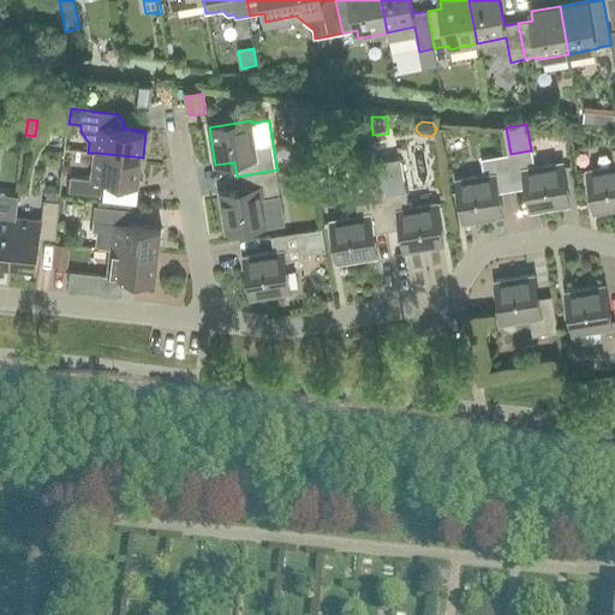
[(614,148),(611,149),(614,166),(587,171),(595,213),(614,208),(614,148)]
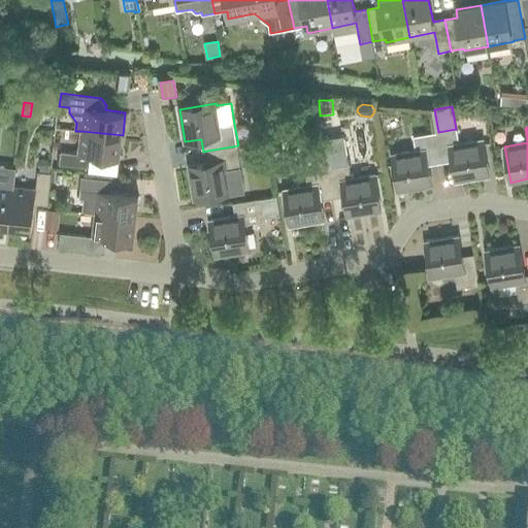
[(460,143),(458,133),(458,129),(456,129),(438,132),(435,132),(440,163),(453,161),(457,182),(489,175),(483,139),(460,143)]
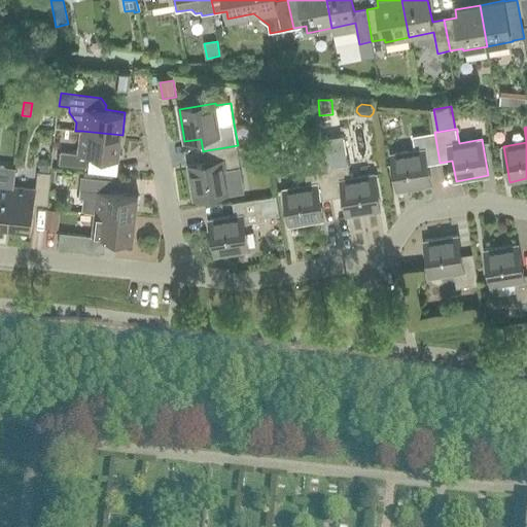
[(119,157),(123,135),(81,131),(79,153),(62,151),(61,164),(88,167),(90,154),(119,157)]
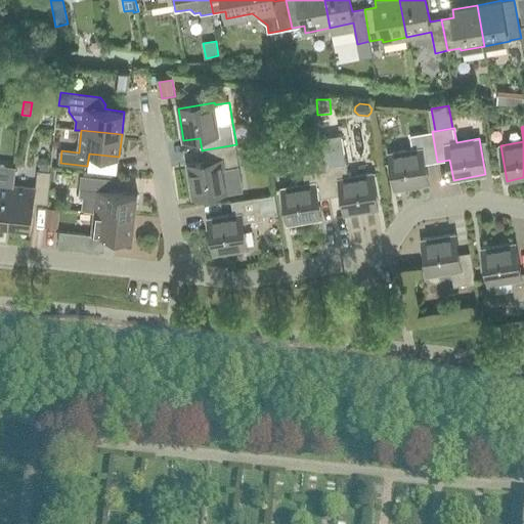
[(437,162),(432,131),(410,135),(413,149),(390,154),(396,189),(429,184),(425,164),(437,162)]
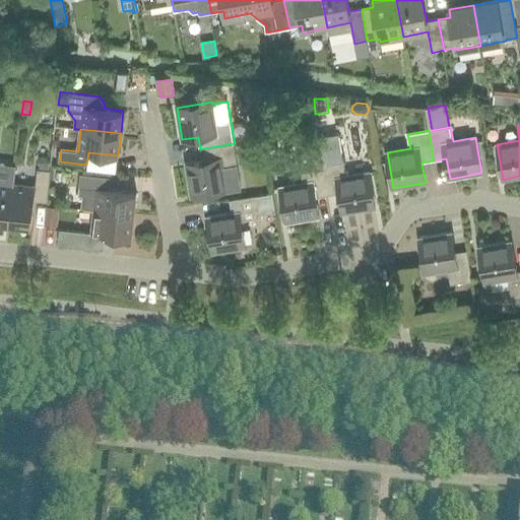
[(343,213),(375,207),(370,172),(346,175),(339,133),(319,136),(322,155),(324,169),(323,169),(328,195),(340,193),(343,213)]
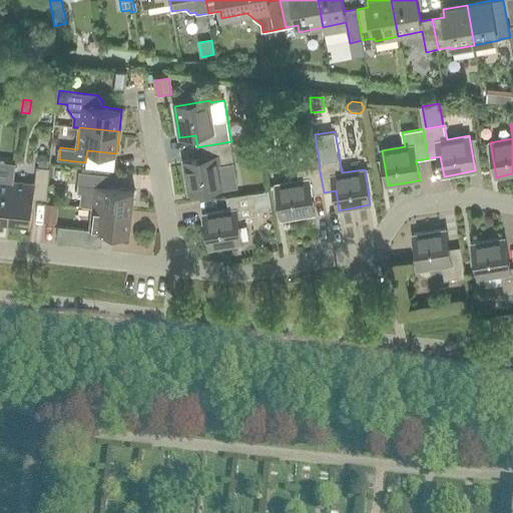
[(234,162),(231,141),(201,146),(203,158),(183,161),(189,193),(224,187),(220,164),(234,162)]
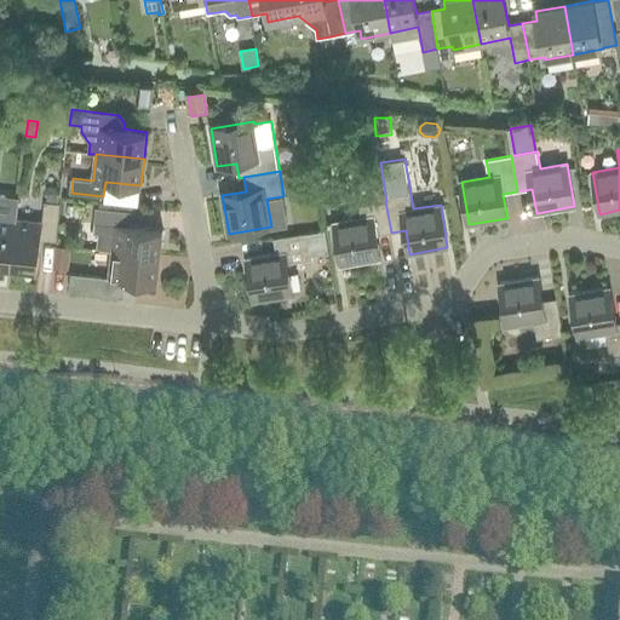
[(386,201),(384,185),(369,189),(373,204),(385,201),(386,201)]
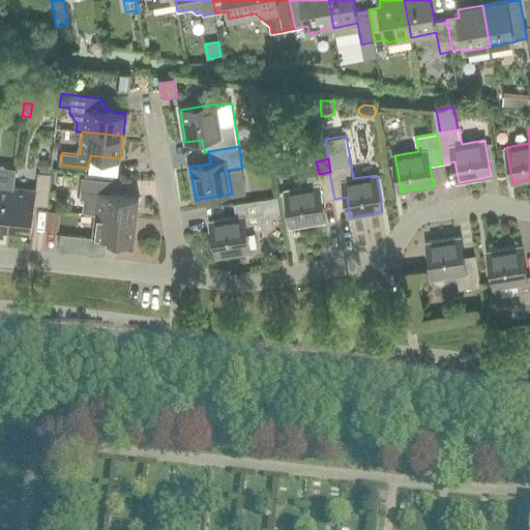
[(36,189),(15,187),(10,228),(33,231),(36,200),(49,201),(52,174),(38,172),(36,189)]
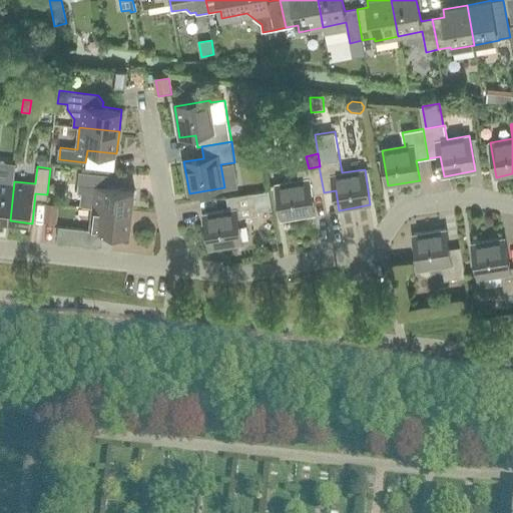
[(319,166),(309,168),(298,170),(300,180),(277,183),(283,219),(315,214),(312,194),(324,192),(319,166)]
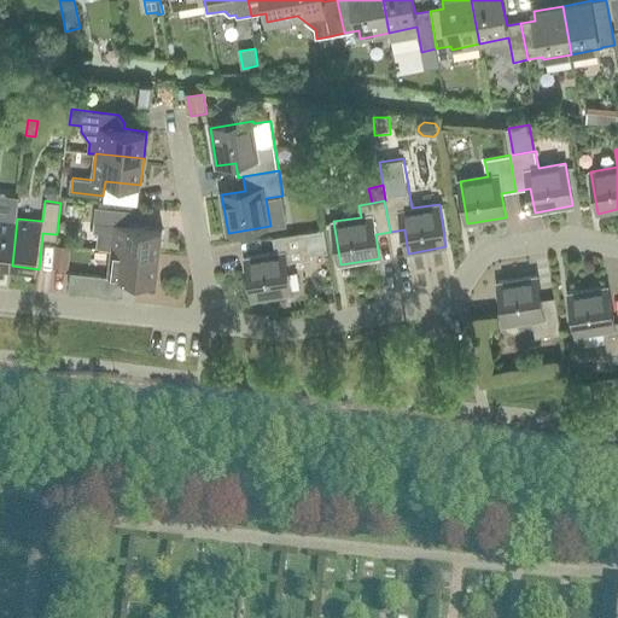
[(97,207),(94,222),(93,232),(101,233),(100,249),(112,250),(161,255),(163,228),(127,225),(129,210),(97,207)]
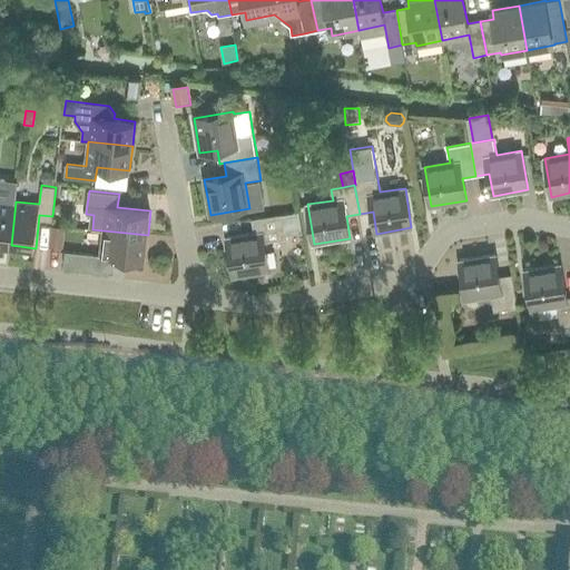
[(0,244),(11,245),(16,202),(0,199),(0,244)]
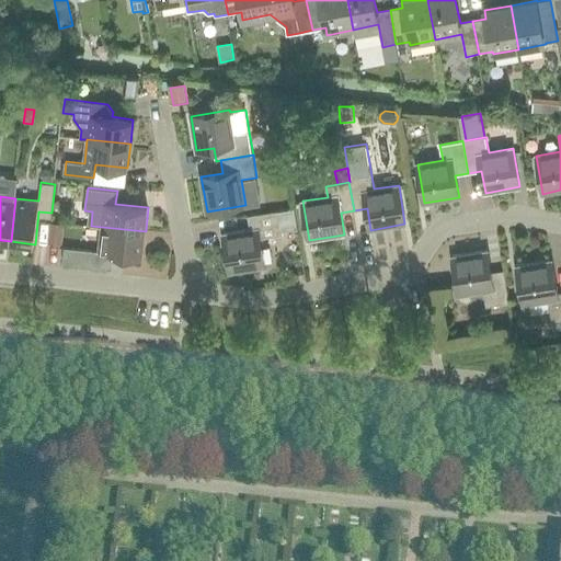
[(290,208),(277,210),(279,224),(293,221),(290,208)]
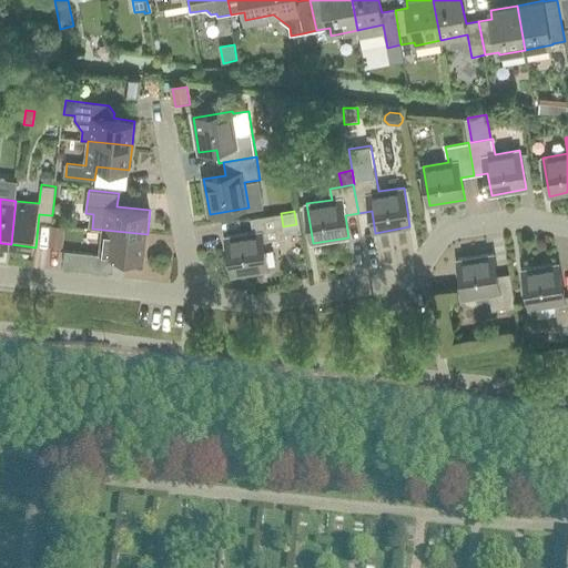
[(285,237),(283,226),(281,213),(253,219),(255,232),(226,236),(233,276),(269,270),(263,241),(285,237)]
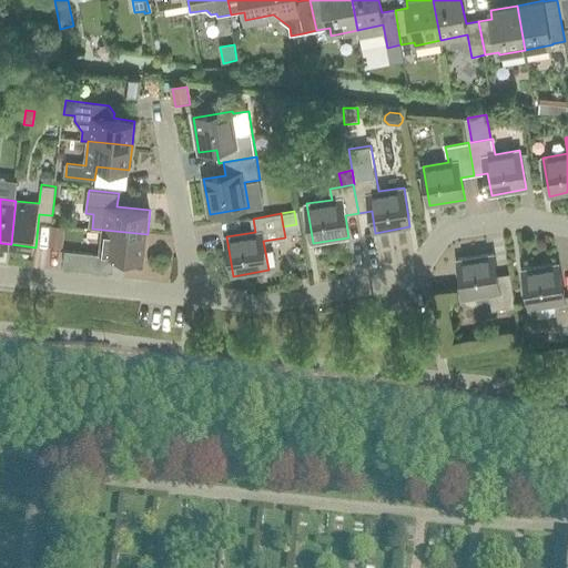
[(50,247),(64,249),(67,229),(52,226),(50,247)]
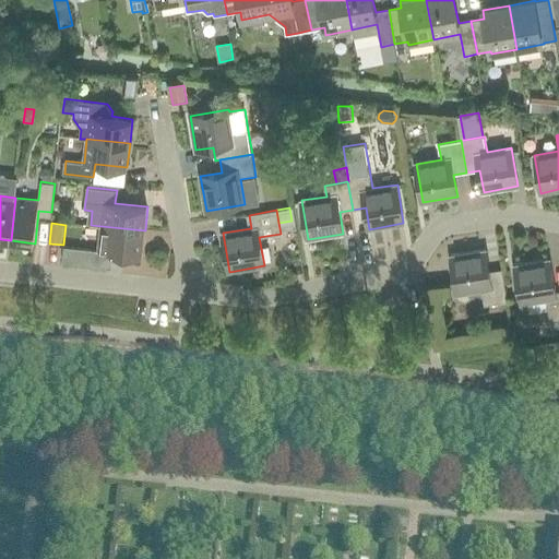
[(142,254),(145,230),(102,226),(98,250),(64,247),(63,263),(108,268),(109,251),(142,254)]
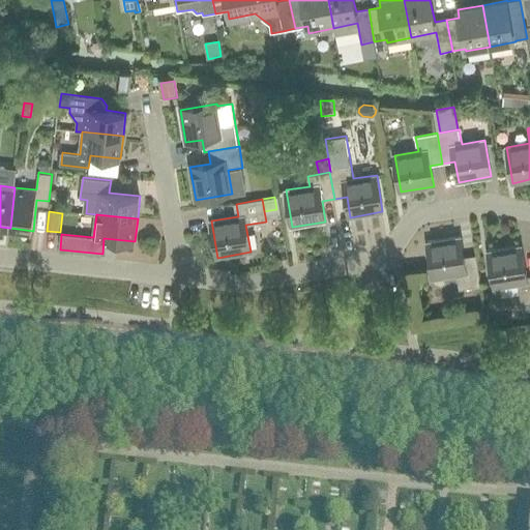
[(458,289),(480,286),(475,255),(463,257),(460,236),(427,242),(433,278),(455,274),(458,289)]
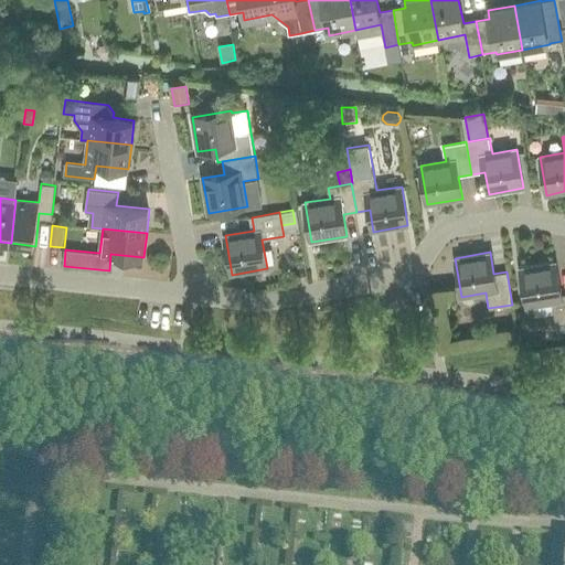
[(554,324),(564,322),(564,292),(560,295),(554,262),(520,267),(525,307),(551,302),(554,324)]
